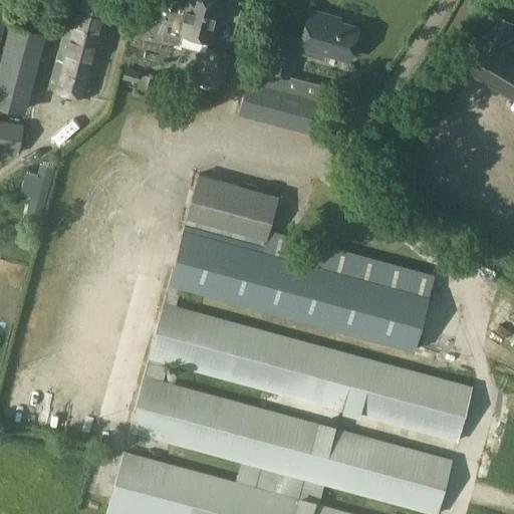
[(75,0),(71,17),(67,16),(48,87),(88,97),(106,26),(101,25),(107,0),(75,0)]
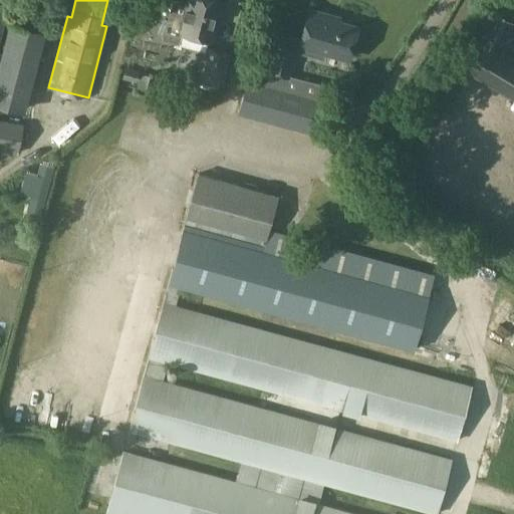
[(181,33),(210,41),(220,3),(207,0),(188,0),(187,4),(174,1),(163,39),(178,43),(181,33)]
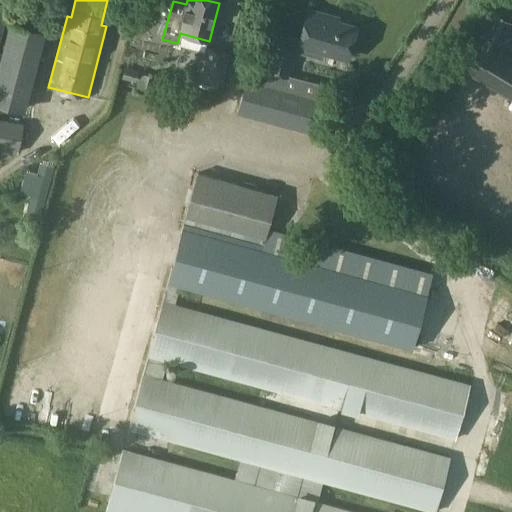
[(0,34),(7,8),(0,6),(0,151),(17,154),(22,124),(0,120),(0,34)]
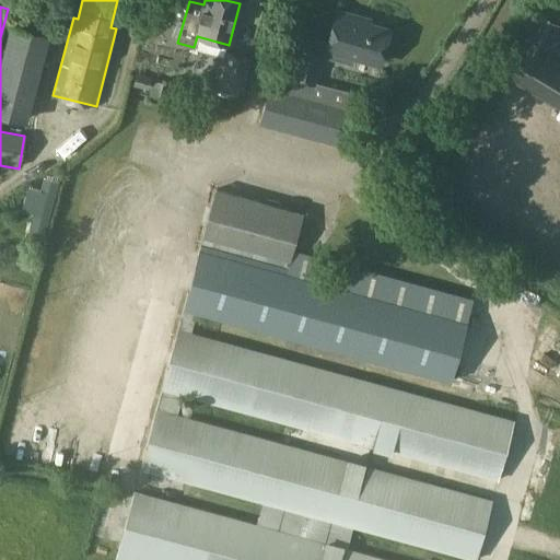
[(299,46),(290,77),(314,83),(322,56),(352,65),(354,57),(378,63),(388,28),(366,22),(368,18),(337,9),(328,42),(315,37),(312,49),(299,46)]
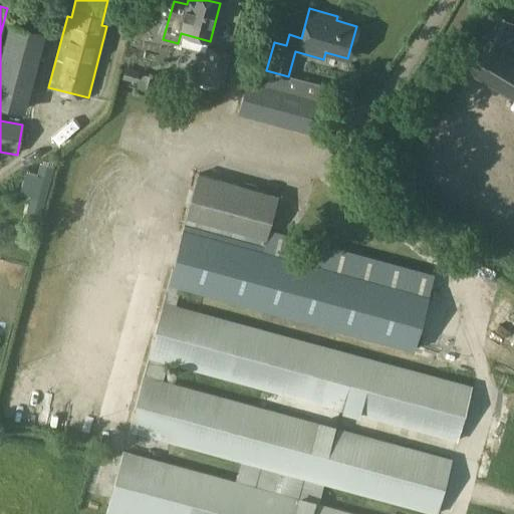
[(498,14),(492,11),(459,67),(513,99),(513,69),(496,59),(499,53),(510,35),(492,25),(498,14)]
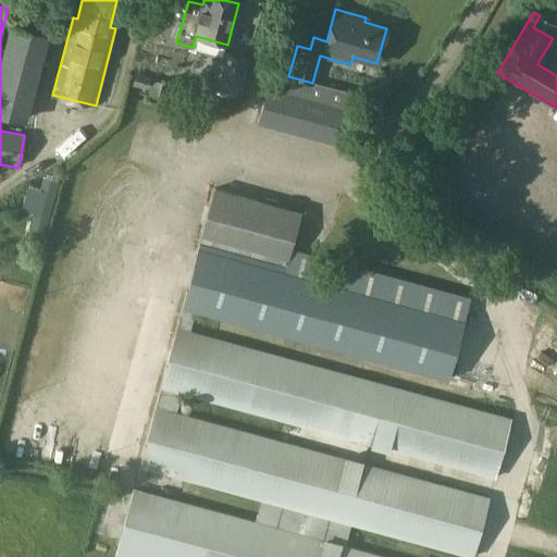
[(224,51),(214,87),(239,95),(249,58),(224,51)]
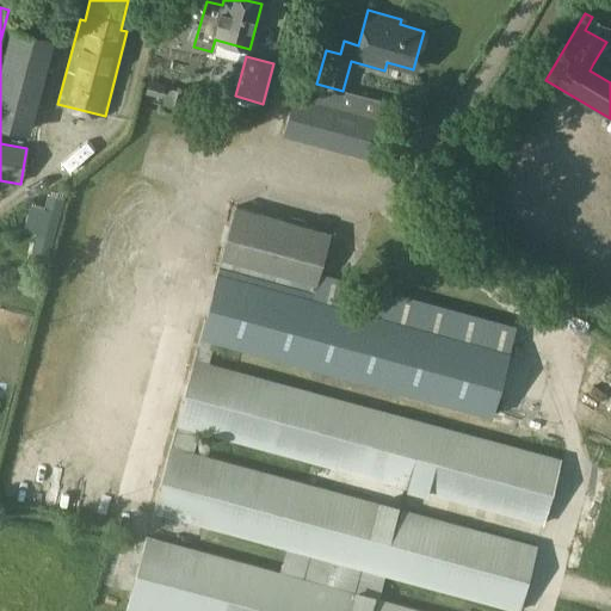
[(148,81),(144,94),(161,99),(165,85),(148,81)]
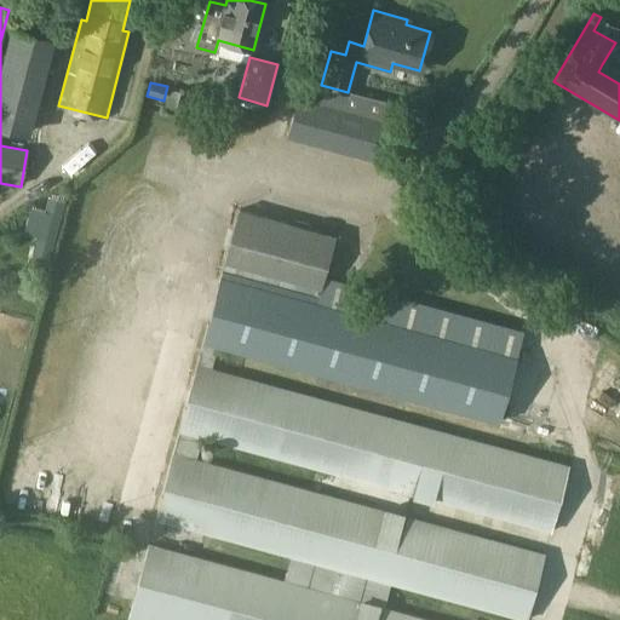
[(170,90),(164,108),(174,110),(179,93),(170,90)]
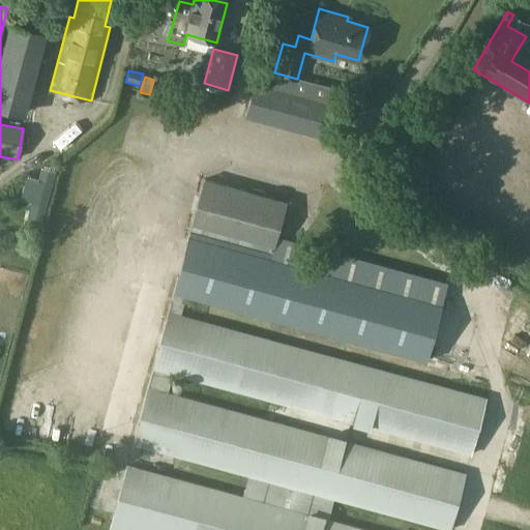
[(335,105),(273,88),(256,84),(245,119),(326,141),(335,105)]
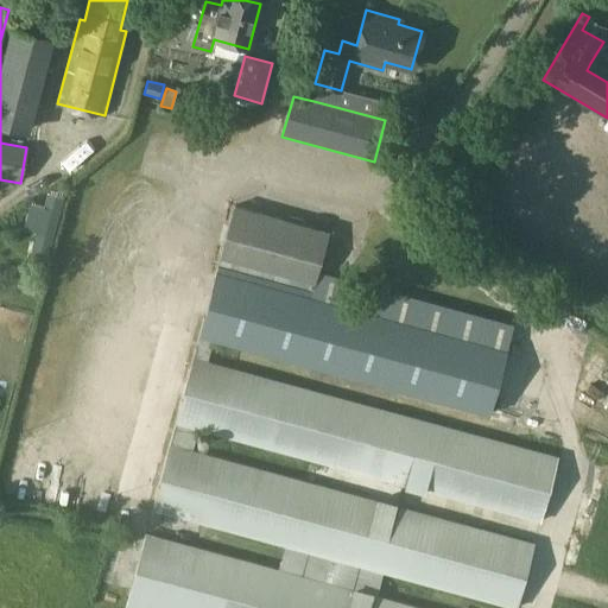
[(62,200),(48,196),(43,210),(30,207),(24,228),(38,232),(32,254),(46,258),(62,200)]
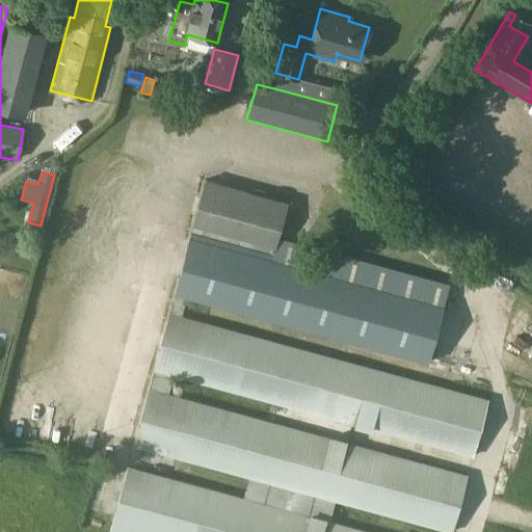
[(255,194),(205,181),(189,237),(239,250),(255,194)]
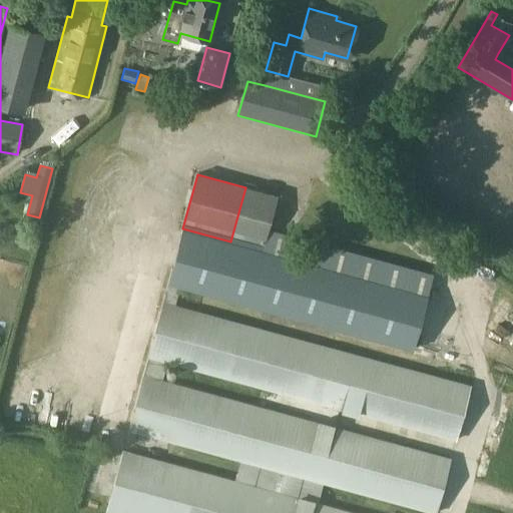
[(182,229),(167,284),(412,350),(427,295),(262,249),(230,241),(182,228),(182,229)]
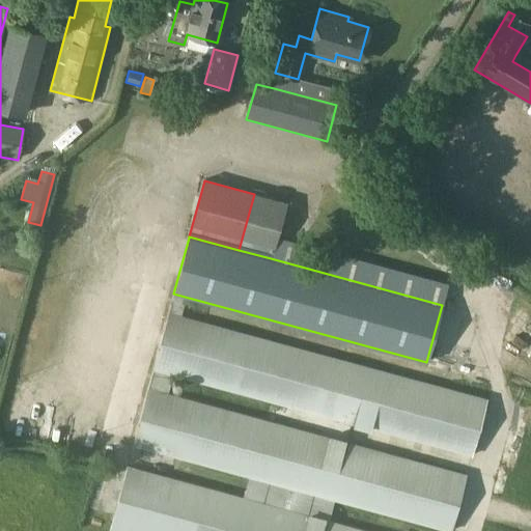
[(449,283),(277,236),(271,258),(442,305),(443,306),(449,283)]
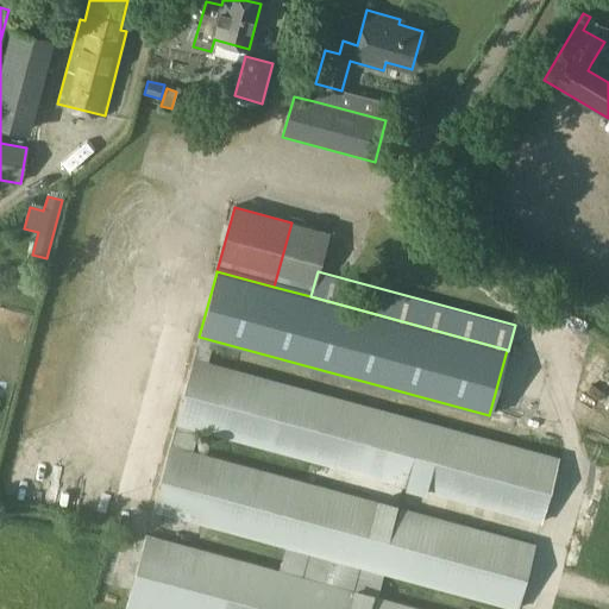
[(213,343),(198,339),(174,426),(196,432),(309,462),(405,488),(540,523),(559,458),(207,362),(213,343)]
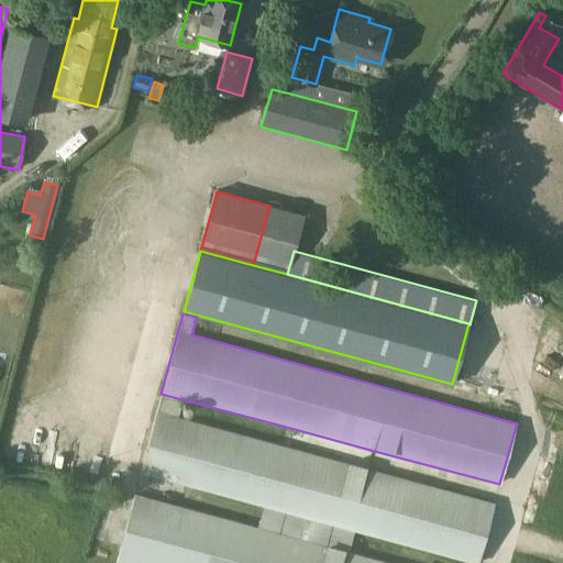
[(181,399),(161,394),(140,473),(164,479),(264,507),(265,507),(354,531),(473,562),(478,562),(495,503),(368,468),(366,468),(280,445),(178,417),(181,399)]
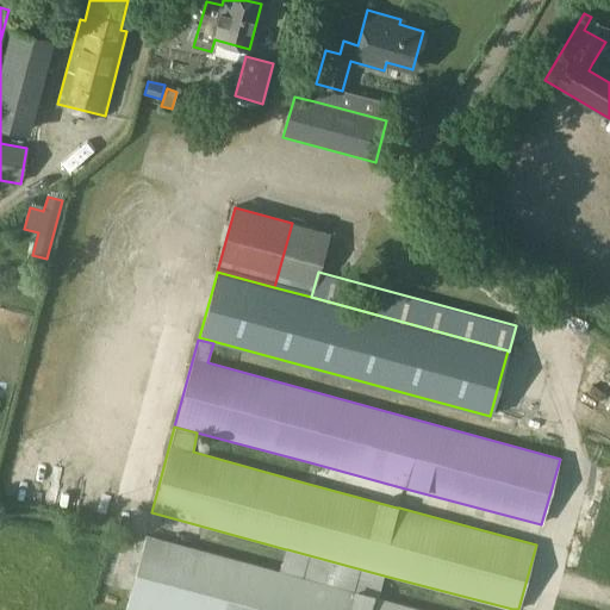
[(281,573),(280,572),(147,536),(126,609),(130,609),(418,609),(378,599),(281,573)]
